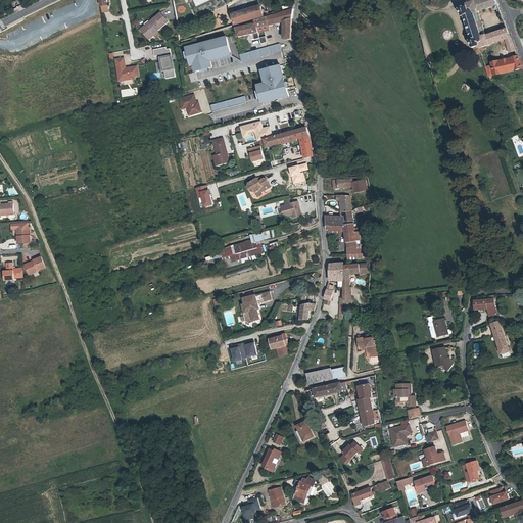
[(101,11),(106,9),(107,10),(108,10),(106,0),(100,0),(102,7),(100,7),(101,11)]
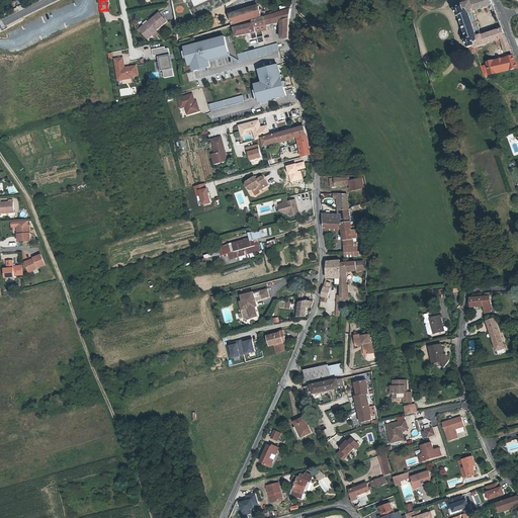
[(500,39),(505,37),(501,26),(497,27),(498,31),(483,36),(482,34),(482,35),(481,32),(478,25),(479,25),(478,22),(477,22),(475,15),(475,13),(475,11),(489,7),(490,11),(494,9),(490,0),(479,0),(460,6),(459,6),(457,7),(457,8),(455,9),(458,17),(459,16),(467,39),(465,40),(468,48),(469,48),(471,54),(472,55),(477,53),(475,49),(500,39)]
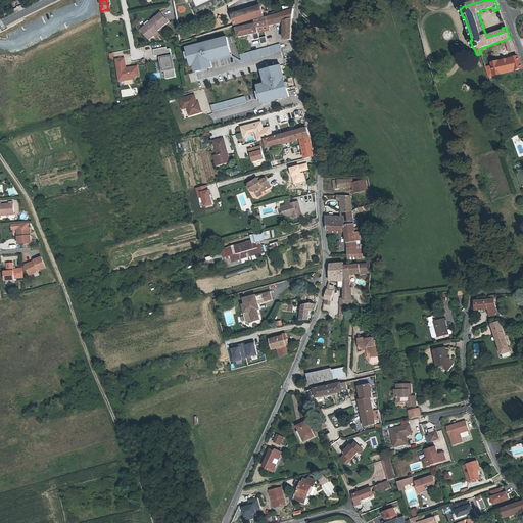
[(259,5),(231,13),(234,24),(262,15),(259,5)]
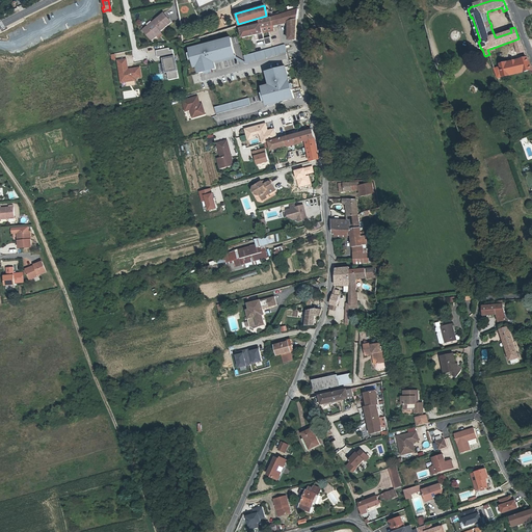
[(291,43),(296,43),(297,24),(300,7),(249,23),(249,25),(241,28),(243,37),(255,34),(263,32),(275,30),(274,27),(278,27),(278,24),(289,22),(291,43)]
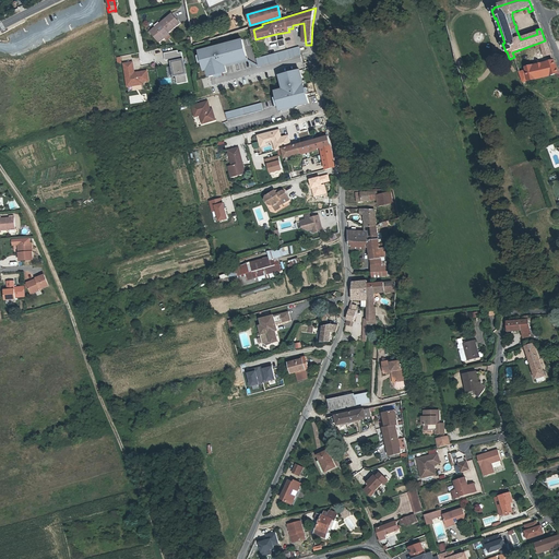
[(171,13),(159,23),(161,25),(152,32),(158,40),(164,37),(168,34),(166,32),(178,23),(171,13)]
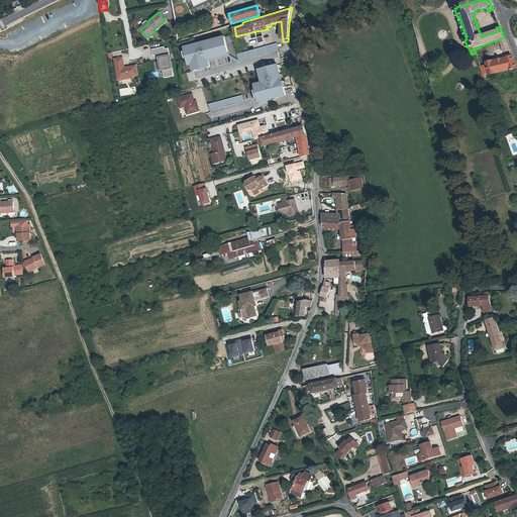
[(138,27),(140,29),(148,23),(147,21),(138,27)]
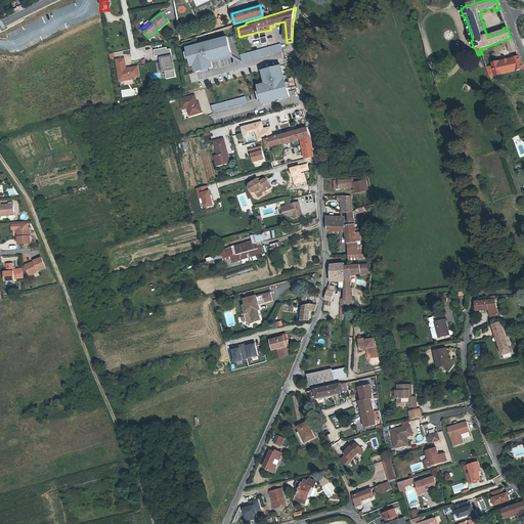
[(259,38),(259,32),(251,34),(251,37),(250,38),(250,39),(252,40),(259,39),(259,38)]
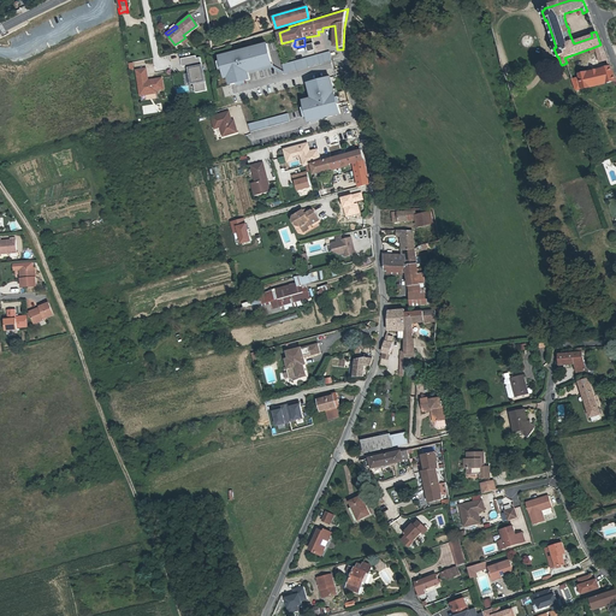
[(272,65),(266,42),(218,55),(224,78),(226,78),(227,86),(250,80),(248,72),(272,65)]
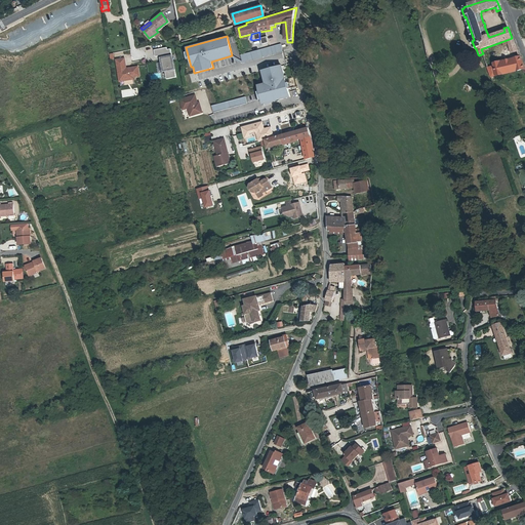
[(517,50),(512,38),(507,40),(511,52),(517,50)]
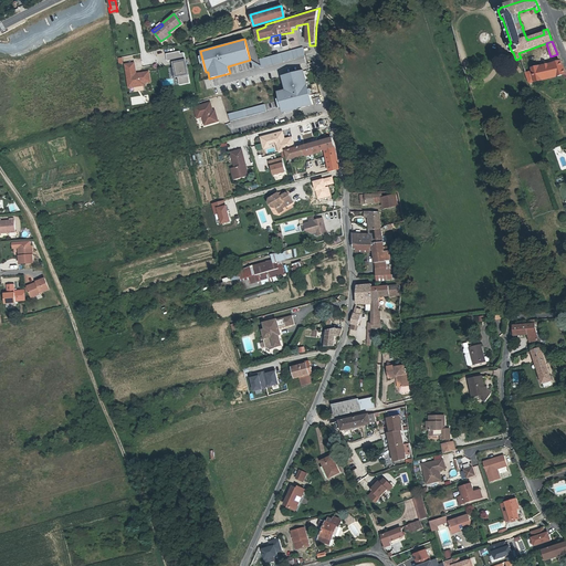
[(293,51),(295,60),(306,56),(304,49),(293,51)]
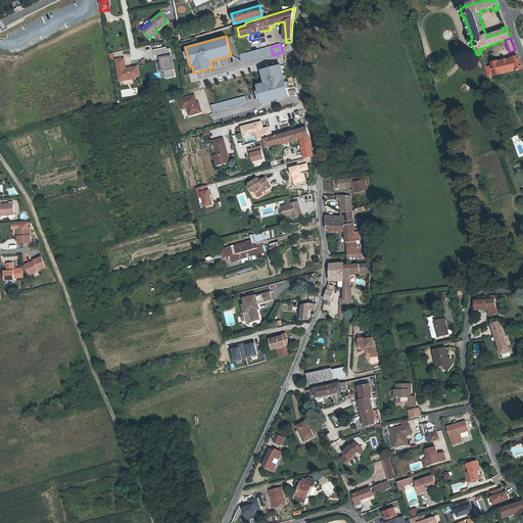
[(164,70),(167,78),(176,77),(170,48),(167,49),(165,47),(152,49),(154,56),(164,54),(165,57),(159,58),(162,72),(164,70)]
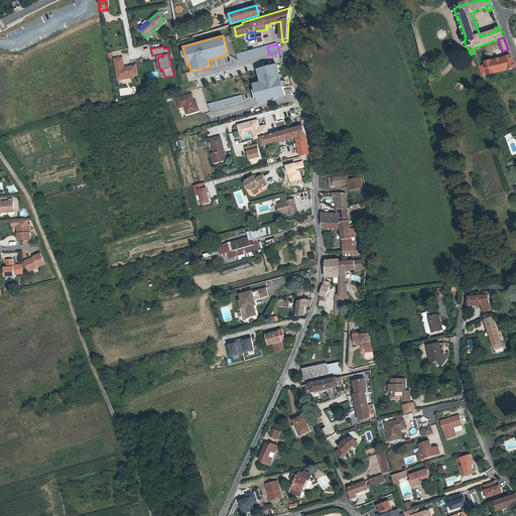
[(257,49),(259,56),(269,54),(267,46),(257,49)]
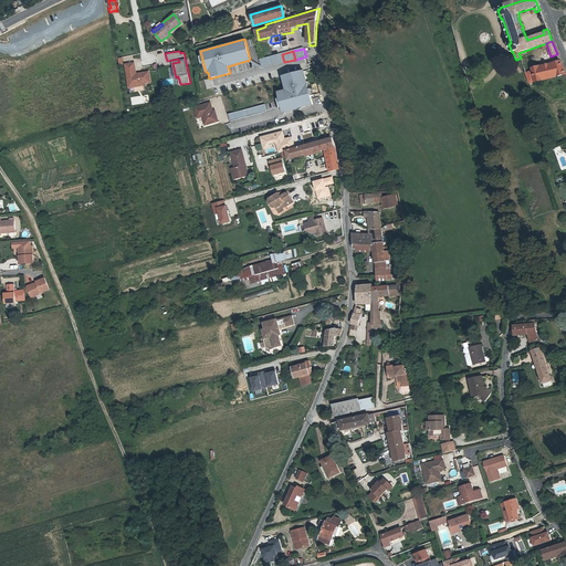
[(271,58),(273,65),(284,62),(282,54),(271,58)]
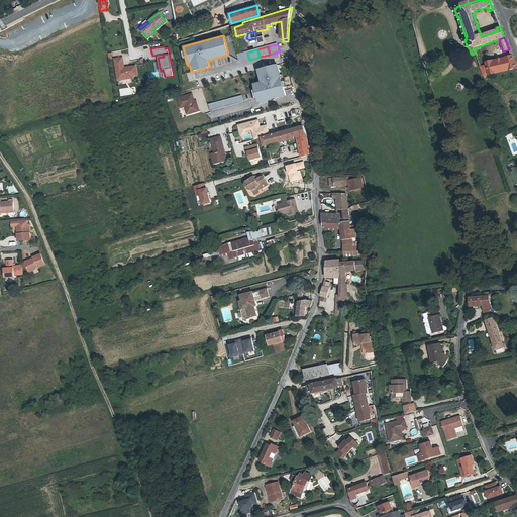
[(237,55),(239,63),(249,60),(247,53),(237,55)]
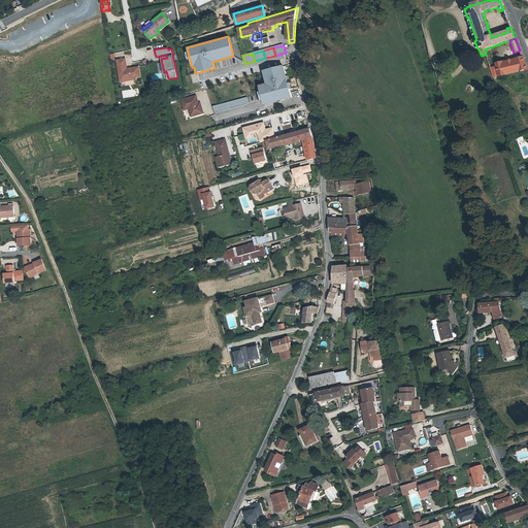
[(135,76),(141,74),(139,66),(131,67),(131,69),(128,69),(126,58),(118,59),(121,75),(125,74),(126,80),(135,78),(135,76)]
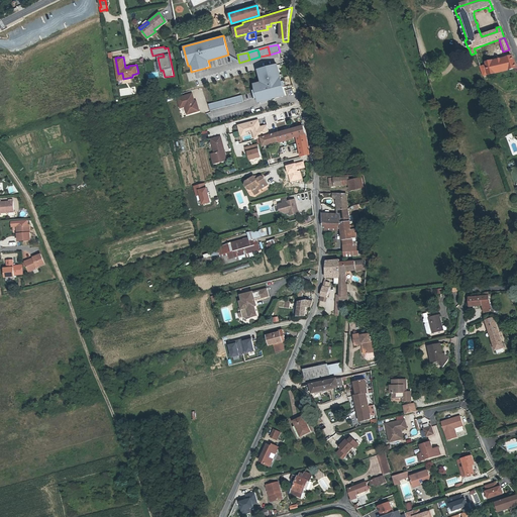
[(488,67),(490,75),(516,68),(516,67),(513,57),(506,59),(506,60),(493,63),(493,62),(487,64),(488,67)]
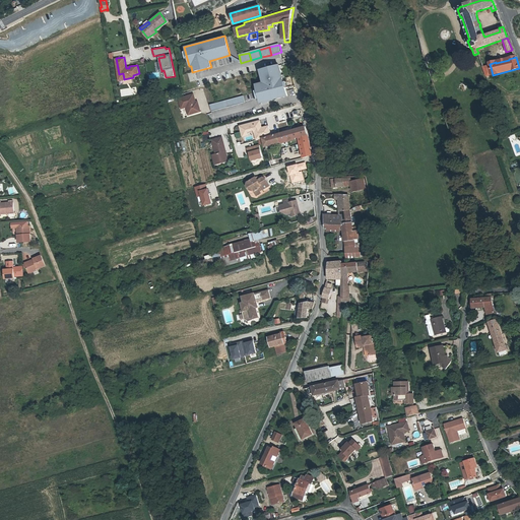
[(254,85),(259,103),(285,95),(277,66),(258,71),(262,83),(254,85)]
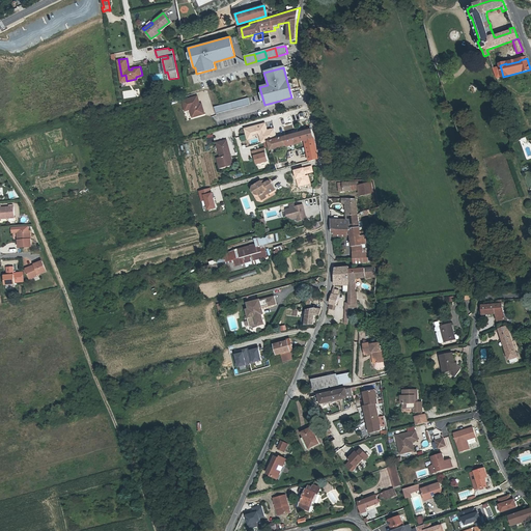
[(497,79),(503,77),(501,68),(494,70),(497,79)]
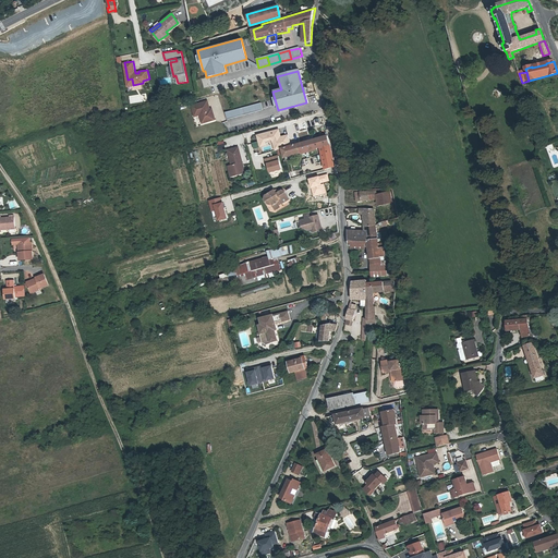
[(207,101),(192,106),(195,116),(198,114),(201,122),(215,119),(211,107),(208,108),(207,101)]
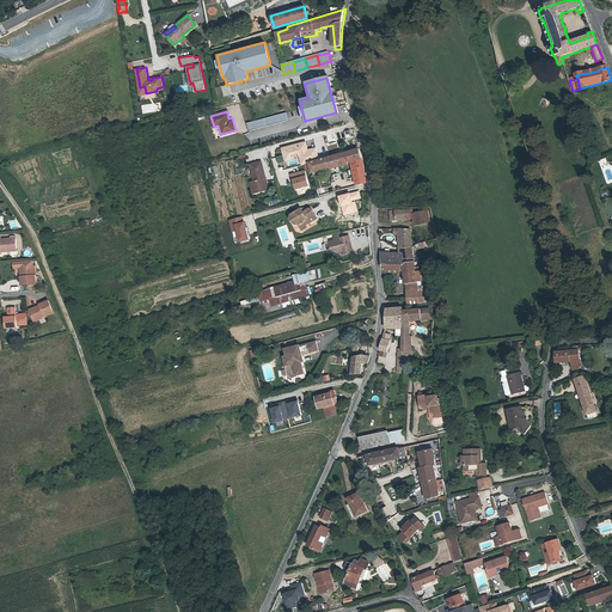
[(248,123),(249,130),(288,120),(287,112),(248,123)]
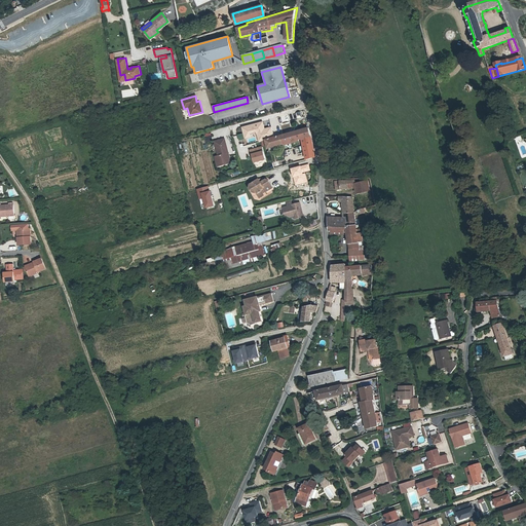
[(261,121),(241,126),(246,139),(255,136),(254,133),(256,133),(258,141),(272,137),(269,126),(263,128),(261,121)]
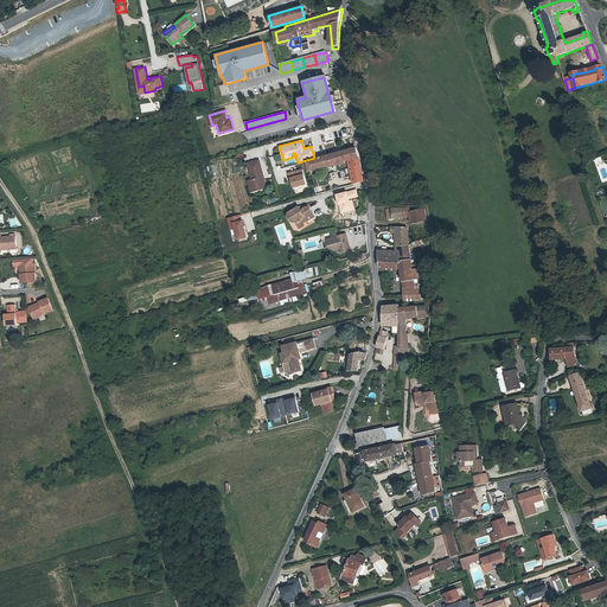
[(311,173),(350,164),(356,183),(365,180),(358,151),(308,164),(311,173)]
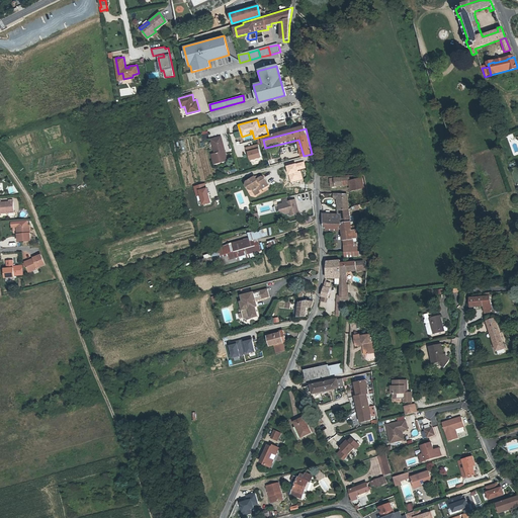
[(216,160),(229,157),(223,136),(212,138),(217,152),(213,153),(216,160)]
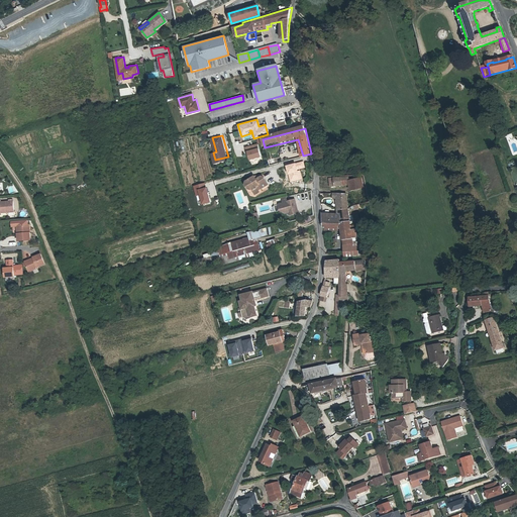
[(260,149),(259,144),(246,148),(247,152),(260,149)]
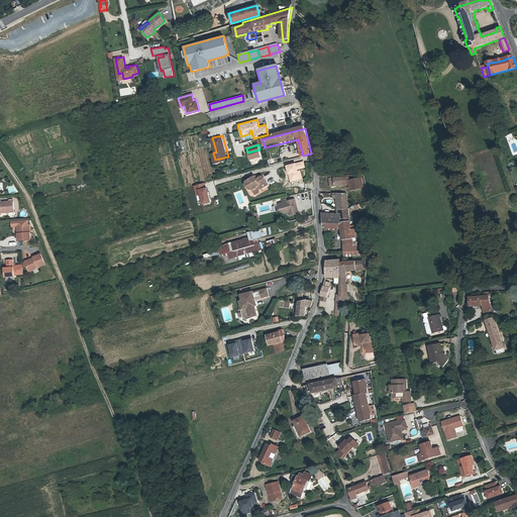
[(249,153),(251,162),(263,159),(261,150),(249,153)]
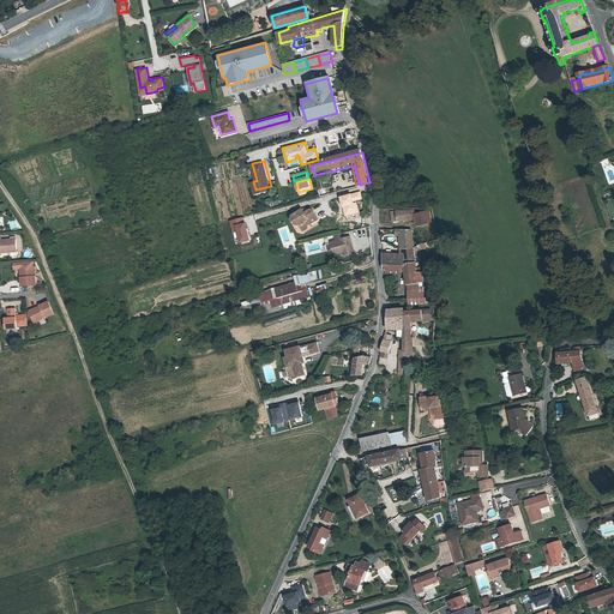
[(362,199),(360,192),(338,197),(341,206),(342,206),(344,216),(359,212),(356,203),(353,204),(353,202),(362,199)]
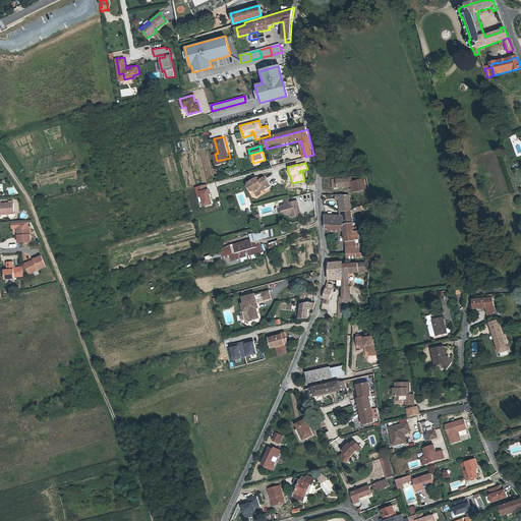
[(253,180),(258,189),(262,187),(264,191),(270,187),(266,179),(264,179),(259,181),(257,178),(253,180)]
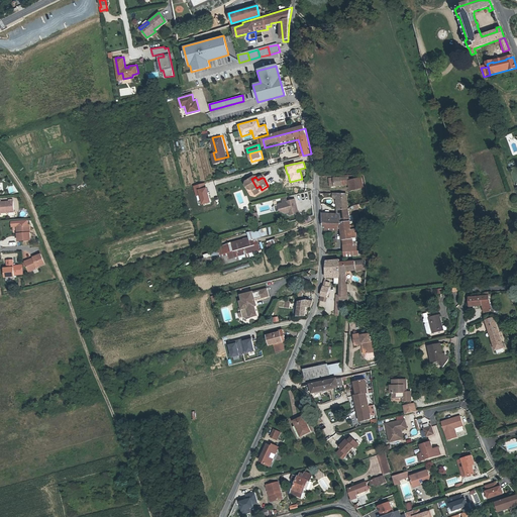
[(350,186),(349,180),(349,178),(330,179),(330,187),(350,186)]
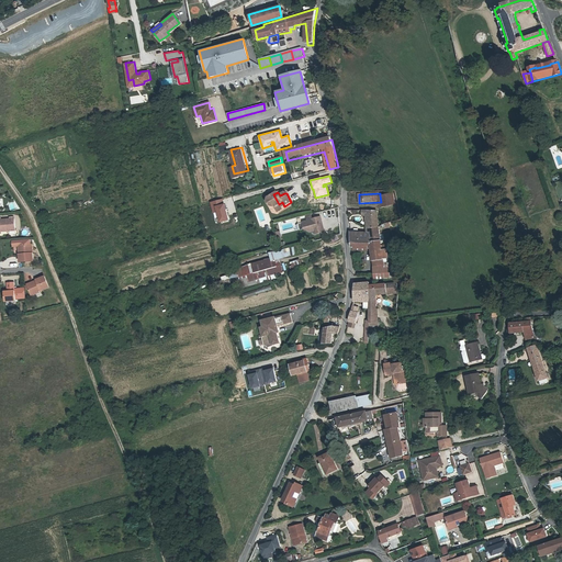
[(380,195),(381,202),(381,206),(381,208),(395,204),(393,193),(380,195)]
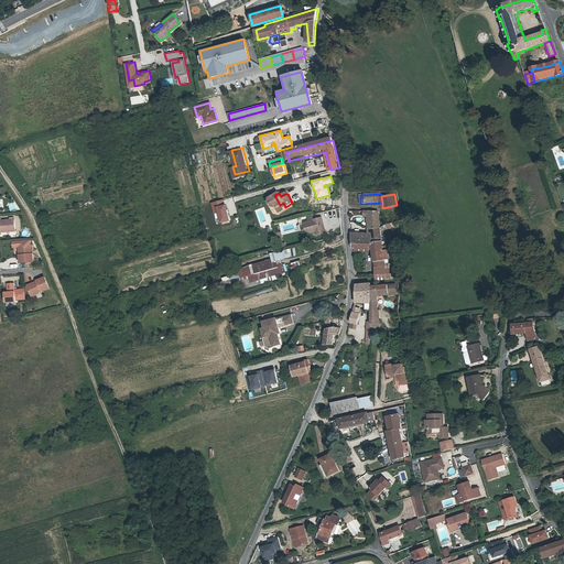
[(280,206),(280,205),(274,195),(270,197),(269,203),(271,207),(274,207),(277,206),(277,207),(280,206)]
